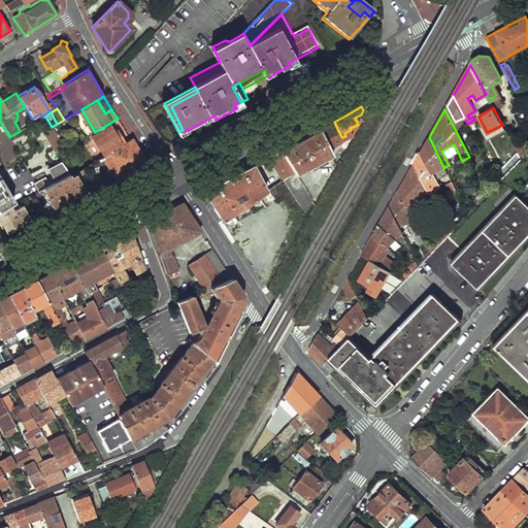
[(23,129),(25,132),(36,125),(34,122),(23,129)]
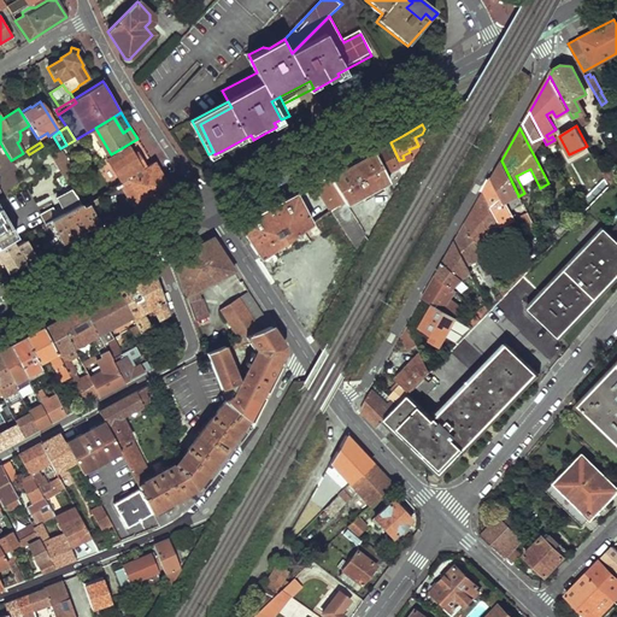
[(383,146),(372,151),(388,180),(399,160),(391,142),(383,146)]
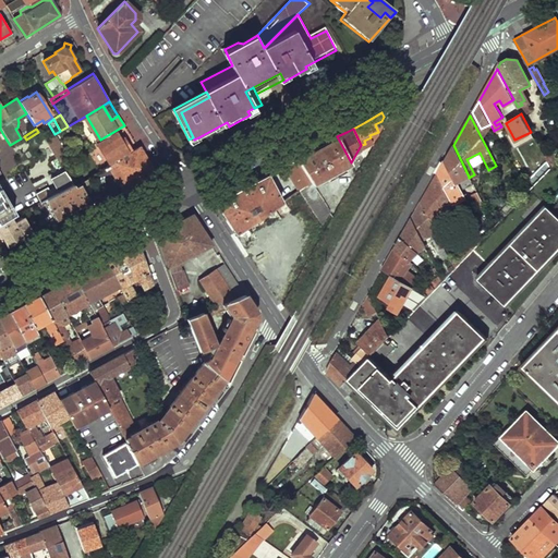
[(96,143),(108,165),(132,149),(123,135),(120,137),(117,131),(96,143)]
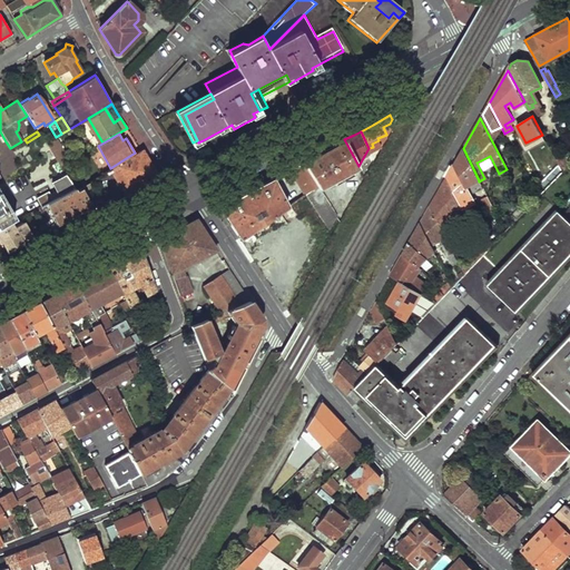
[(69,161),(55,138),(45,144),(59,167),(69,161)]
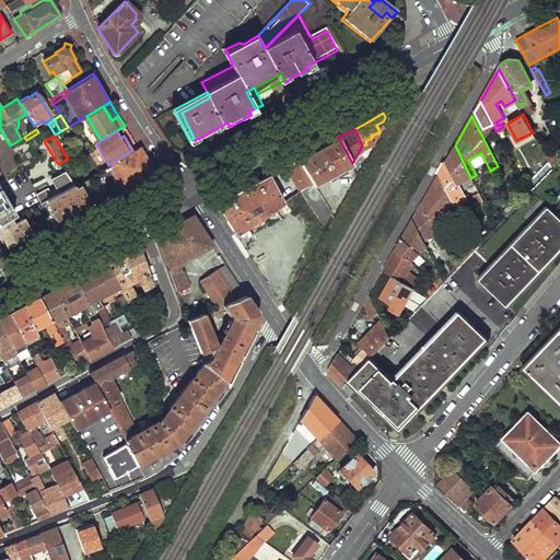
[(322,147),(307,154),(322,179),(352,163),(338,137),(322,147)]
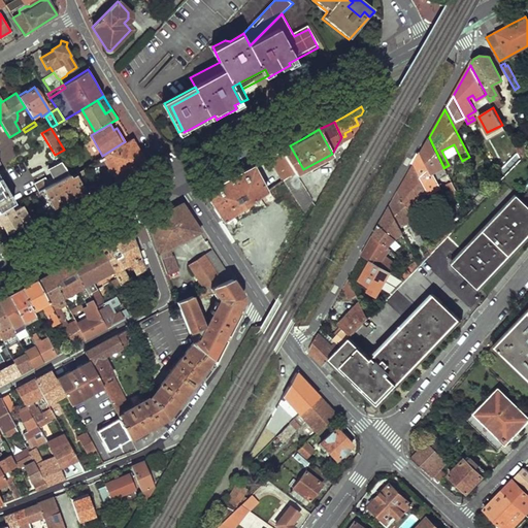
[(443,167),(429,137),(414,165),(427,192),(428,194),(438,188),(433,177),(431,173),(443,167)]
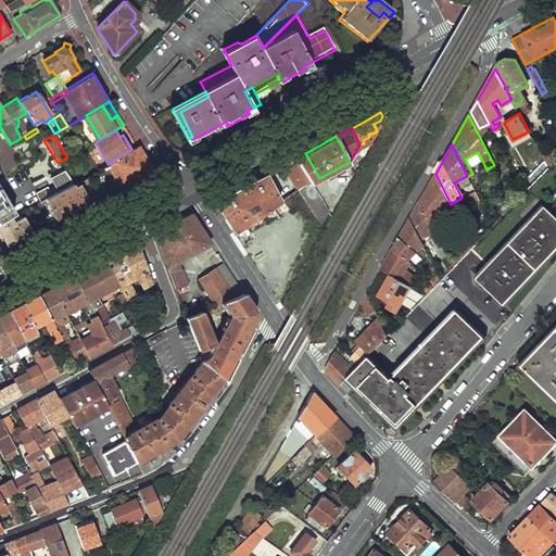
[(127,189),(129,188),(127,182),(149,171),(150,166),(138,147),(104,167),(119,193),(127,189)]
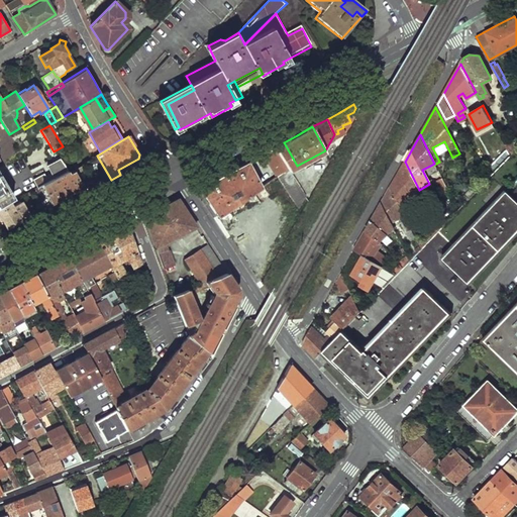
[(516,146),(516,137),(504,144),(507,149),(509,156),(516,146)]
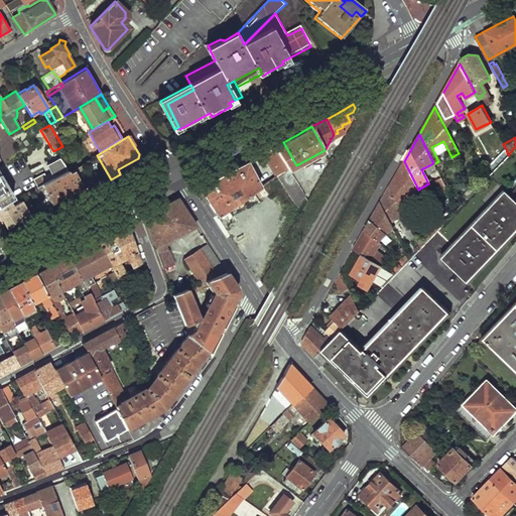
[(296,165),(283,142),(275,146),(288,167),(289,169),(296,165)]
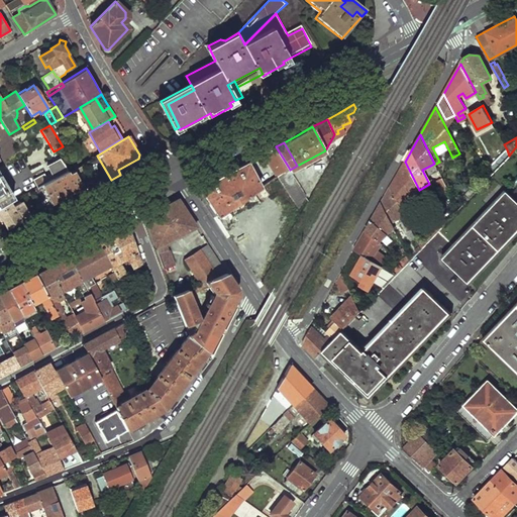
[(268,150),(264,153),(278,176),(289,168),(276,146),(268,150)]
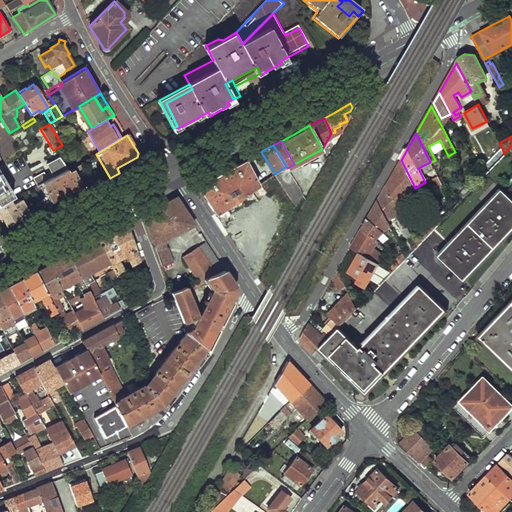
[(504,154),(502,148),(480,170),(483,176),(504,154)]
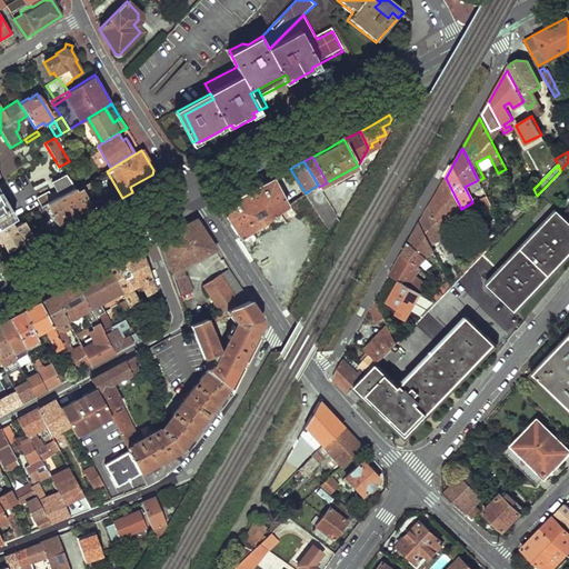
[(107,171),(90,181),(106,207),(122,198),(107,171)]
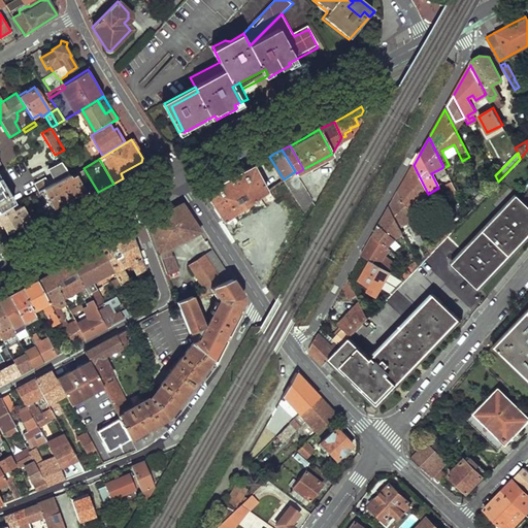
[(63,168),(59,161),(48,168),(53,175),(47,178),(45,175),(35,182),(39,190),(67,174),(63,168)]
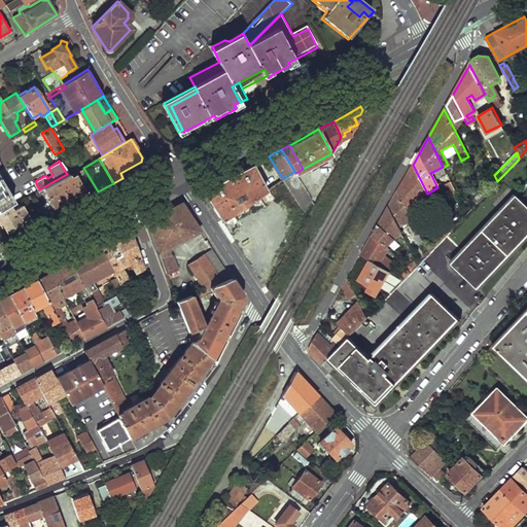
[(63,168),(67,174),(68,176),(73,173),(78,171),(72,163),(63,168)]
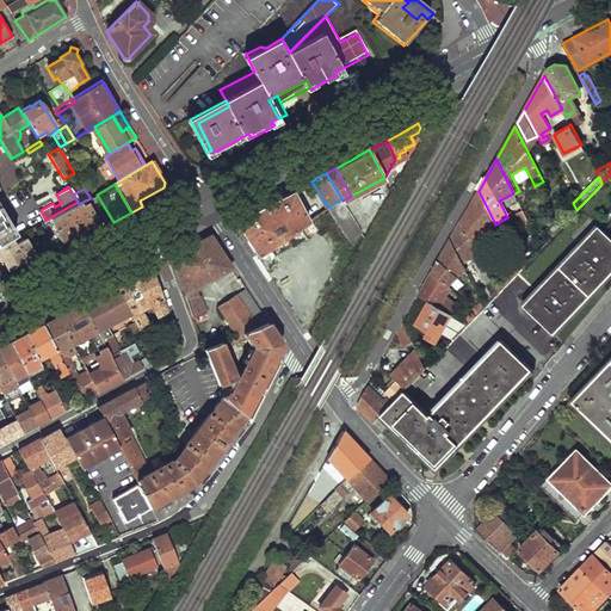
[(244,233),(258,254),(310,220),(294,191),(278,199),(271,203),(273,207),(263,213),(260,209),(247,216),(244,218),(241,222),(240,224),(241,228),(244,233)]
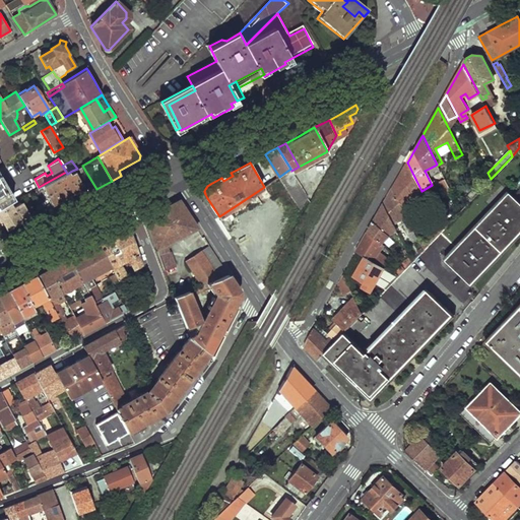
[(420,189),(407,163),(392,188),(404,212),(420,189)]
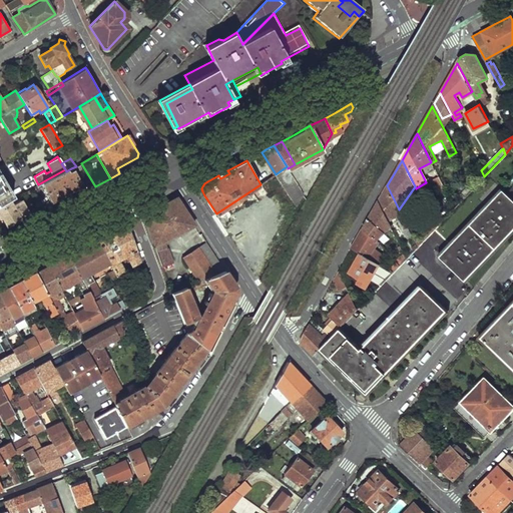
[(431,163),(431,162),(419,168),(421,172),(433,166),(431,163)]
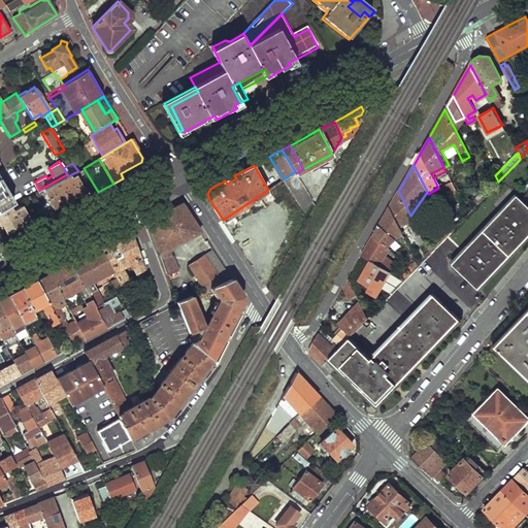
[(312,200),(296,173),(295,171),(284,179),(290,189),(302,206),(305,211),(312,200)]
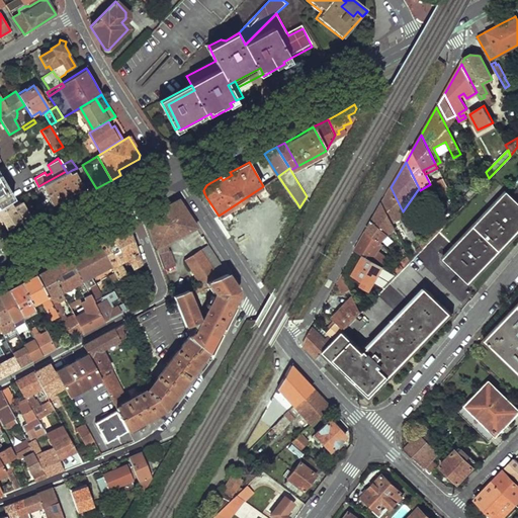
[(46,192),(52,203),(71,192),(82,186),(72,170),(67,173),(66,171),(38,186),(31,190),(35,198),(46,192)]
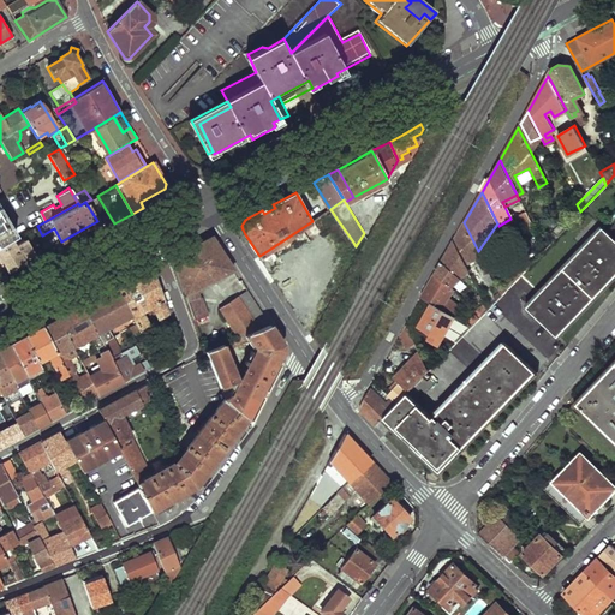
[(0,245),(12,239),(18,236),(0,204),(0,245)]
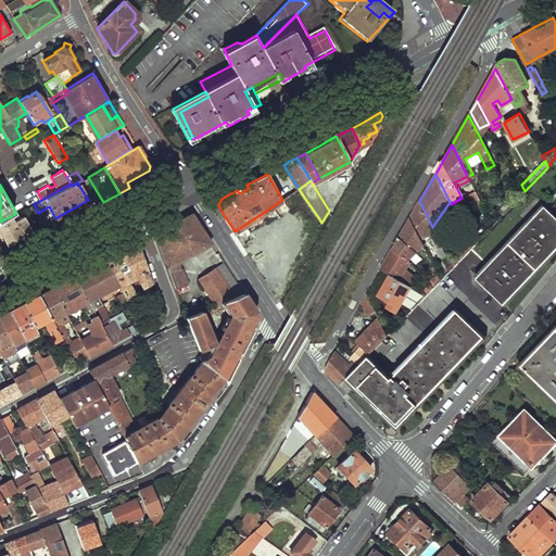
[(247,185),(237,190),(239,193),(249,188),(247,185)]
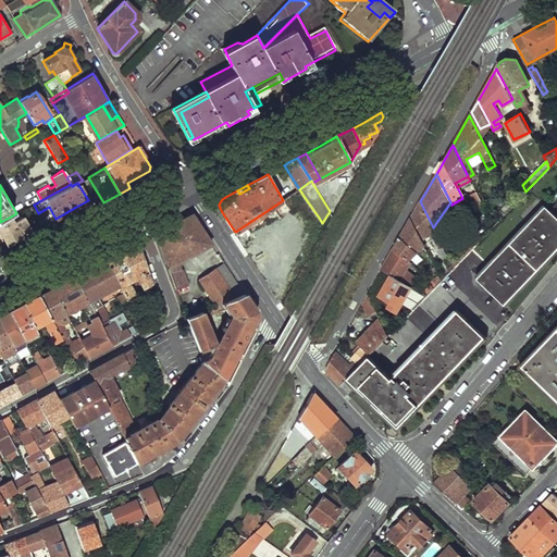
[(482,203),(475,190),(470,194),(477,207),(482,203)]
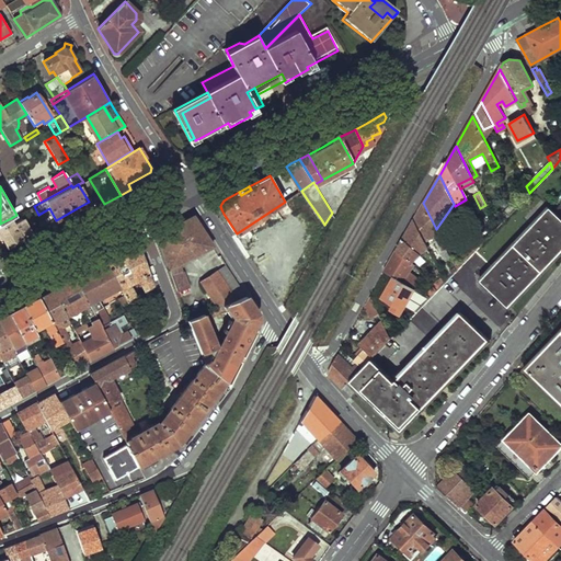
[(237,233),(236,235),(244,247),(250,255),(293,227),(289,222),(304,213),(312,225),(321,219),(308,201),(295,210),(287,201),(285,202),(237,233)]
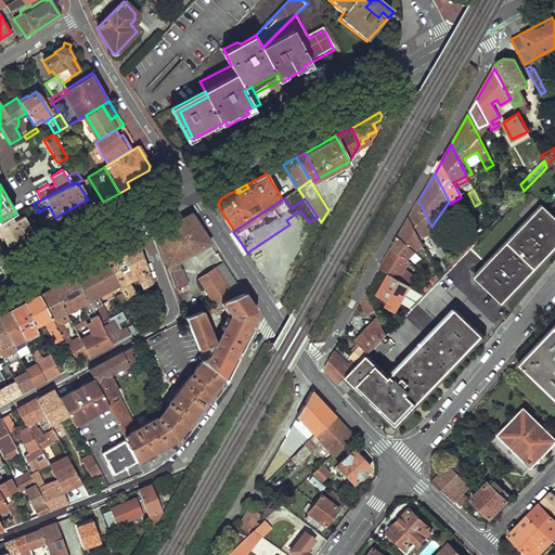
[(513,203),(508,199),(492,216),(497,219),(513,203)]
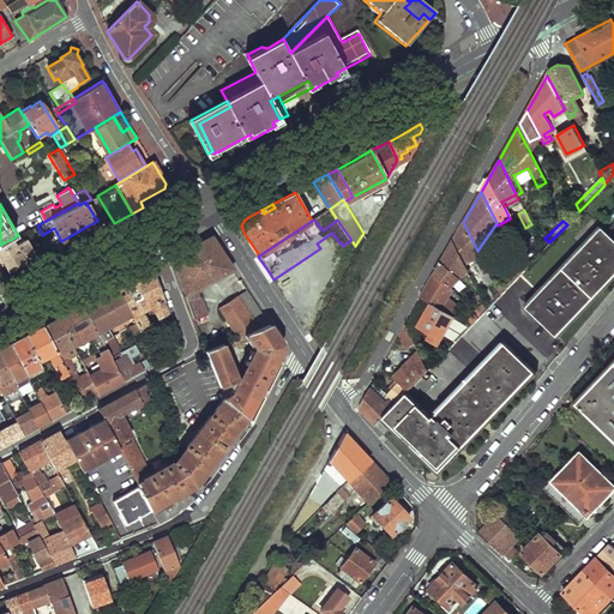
[(477,251),(463,222),(452,241),(464,264),(474,259),(482,275),(487,272),(477,251)]
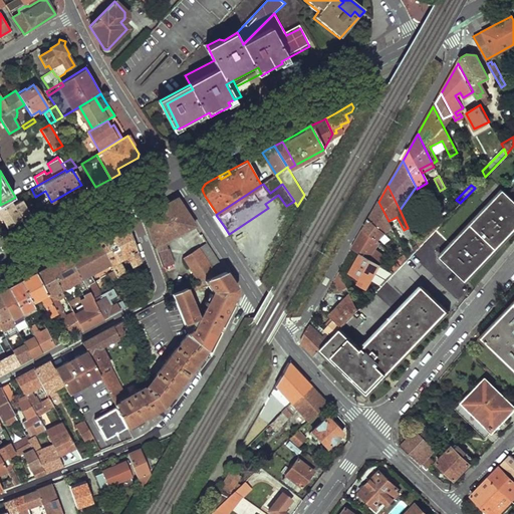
[(503,191),(500,189),(450,244),(439,256),(441,258),(503,191)]
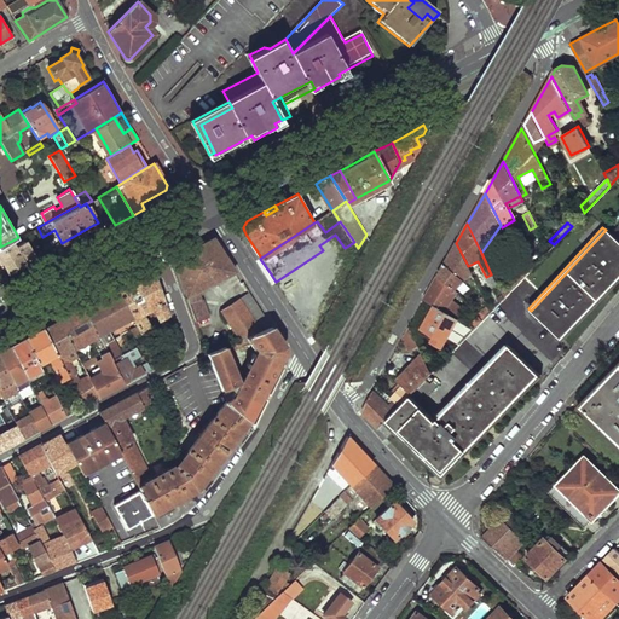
[(618,273),(618,242),(606,230),(531,311),(560,339),(618,273)]
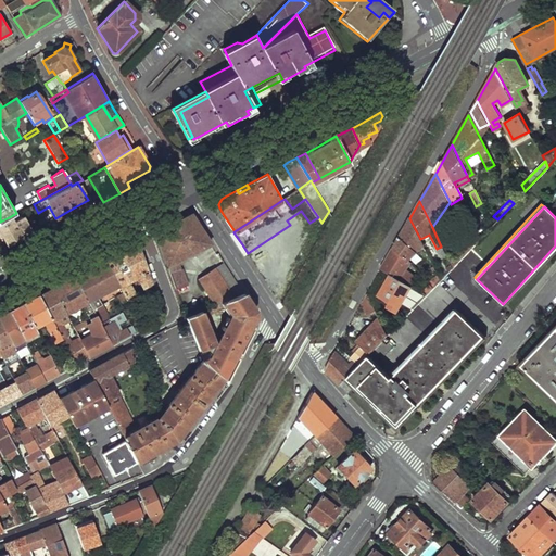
[(175,222),(156,231),(176,287),(187,282),(181,268),(179,269),(177,261),(212,243),(192,214),(175,222)]
